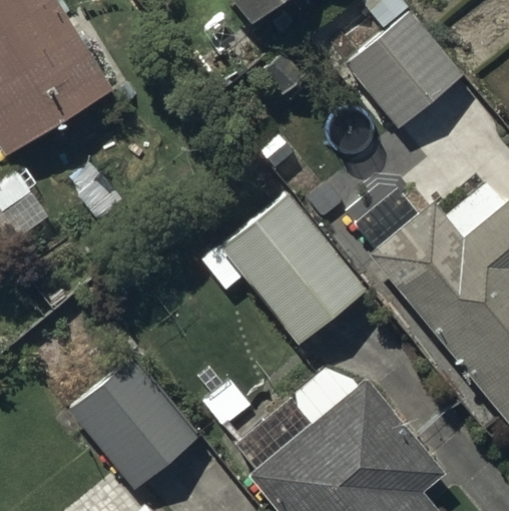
[(117,90),(62,0),(0,0),(0,153),(2,152),(5,158),(117,90)]
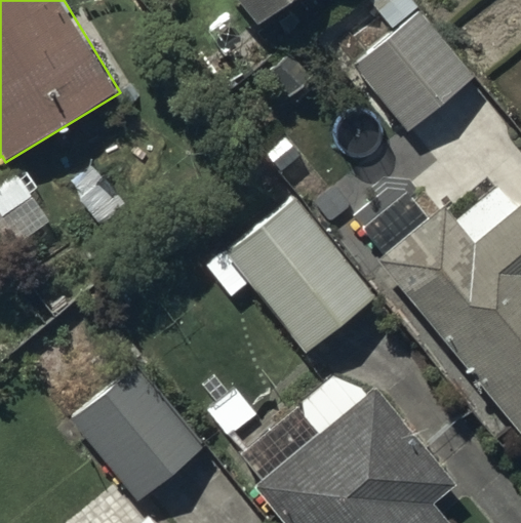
[(236,0),(257,25),(286,0),(236,0)]
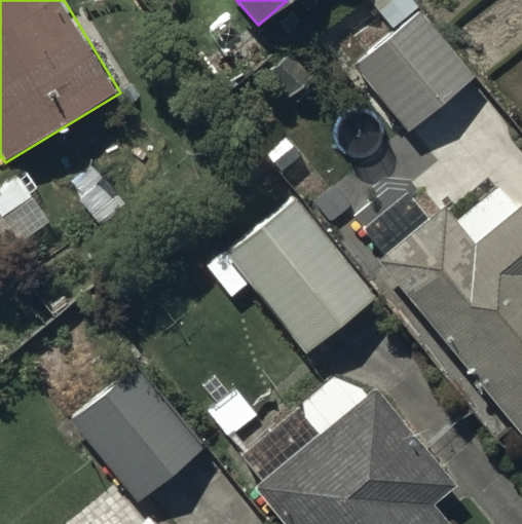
[(413,0),(371,0),(397,32),(356,66),(409,132),(476,78),(413,0)]
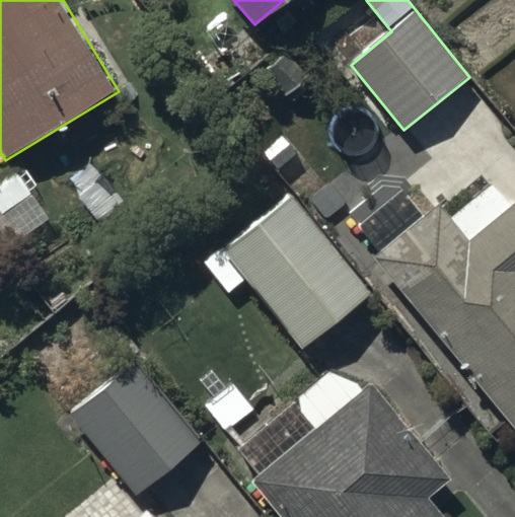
[(378,252),(373,257),(514,426),(514,203),(469,241),(437,204),(425,215),(403,190),(358,228),(378,252)]
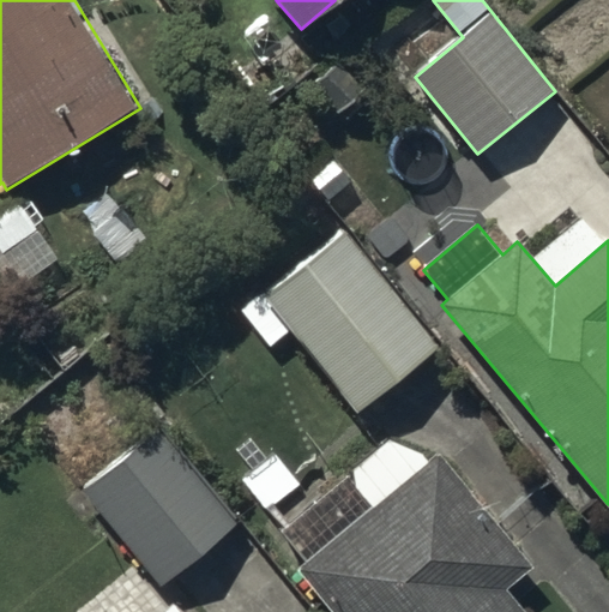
[(439,347),(345,232),(269,293),(265,289),(239,311),(270,349),(295,329),(361,411),(439,347)]
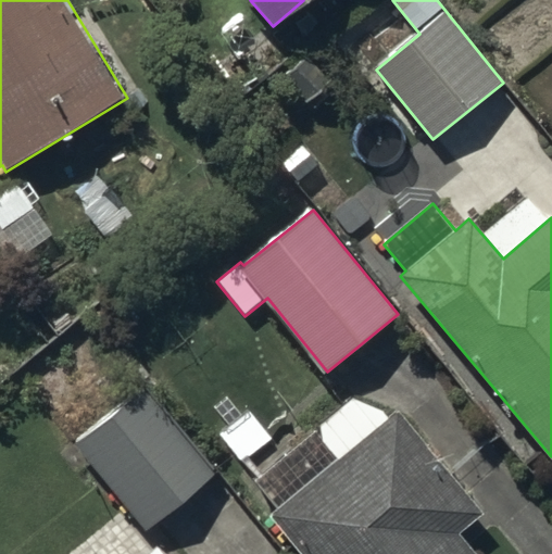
[(143,389),(75,445),(148,531),(215,475),(143,389)]
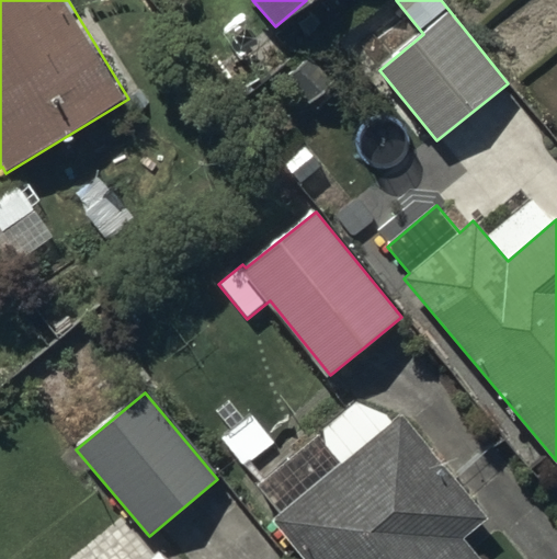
[(274,517),(271,518),(303,558),(480,558),(464,538),(487,520),(458,485),(465,479),(447,458),(443,460),(404,412),(396,418),(355,400),(254,485),(279,514),(274,517)]
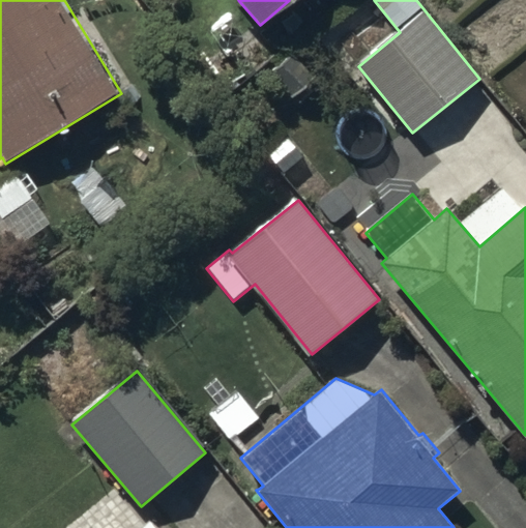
All buildings are outlined.
